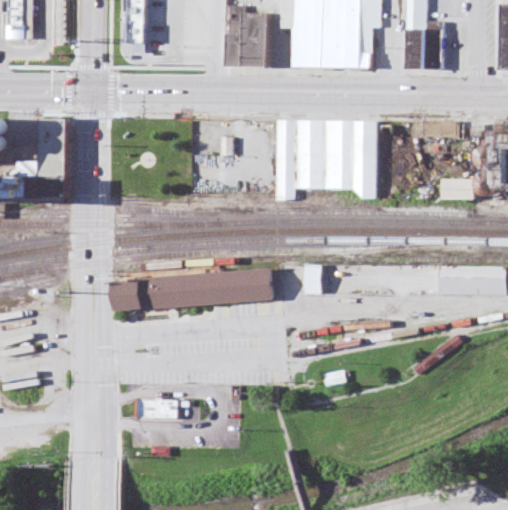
[(443,167),(477,167),(477,193),(443,193),(443,167)]
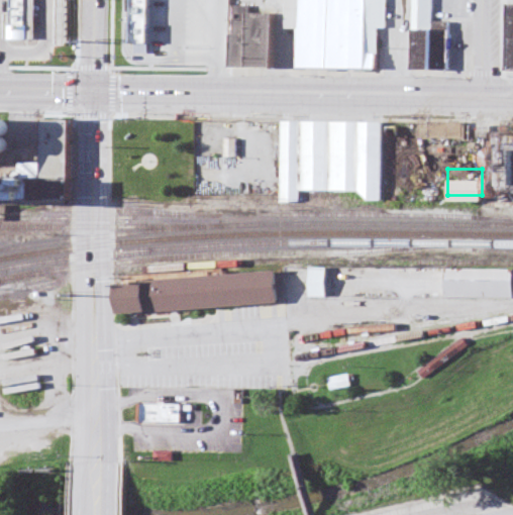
[(442,269),(441,298),(511,298),(512,270),(442,269)]
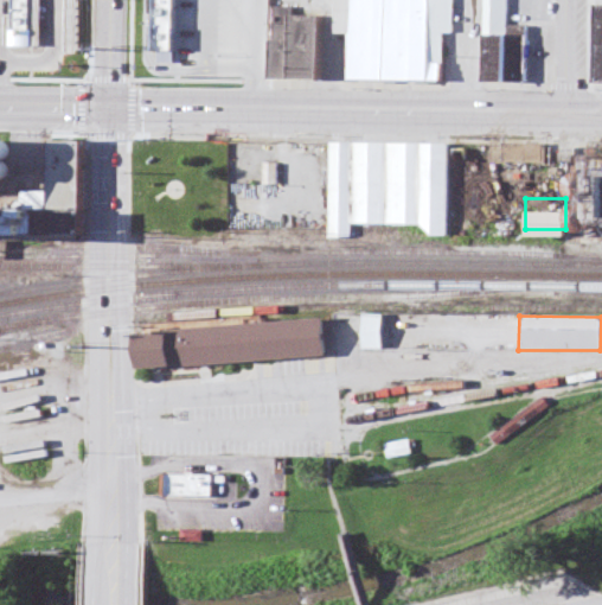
[(134,333),(138,368),(324,354),(321,319),(134,333)]
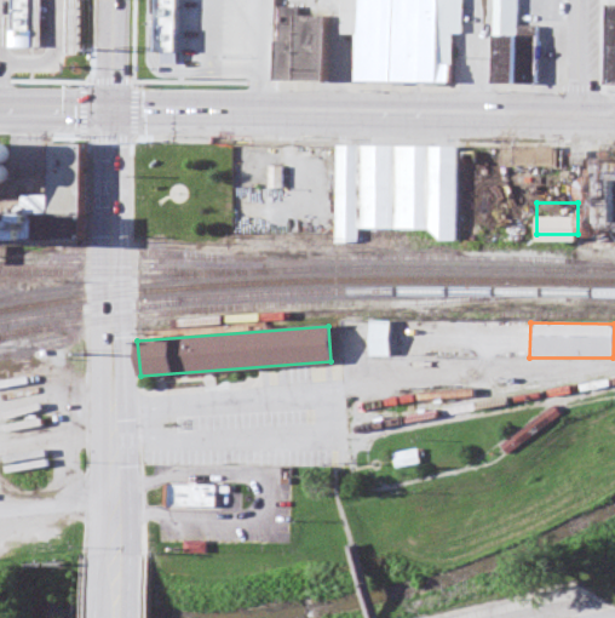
[(551,402),(498,440),(506,453),(558,412),(551,402)]
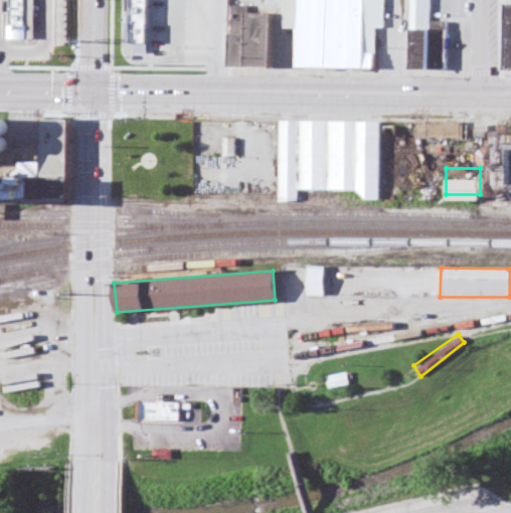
[(137,401),(137,419),(178,419),(178,402),(163,402),(163,399),(157,399),(157,401),(137,401)]
